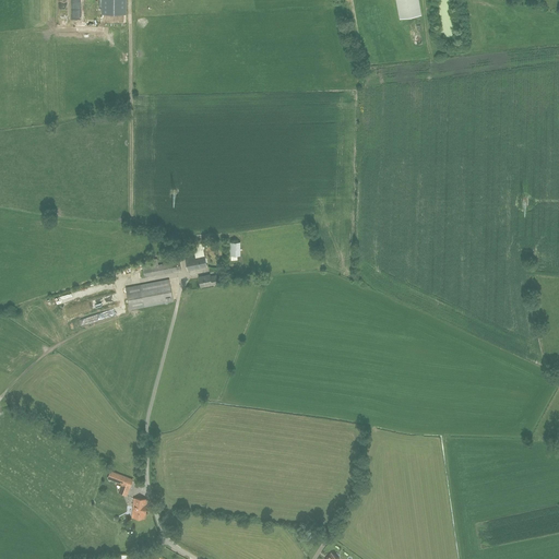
[(127,14),(126,0),(102,0),(102,14),(127,14)]
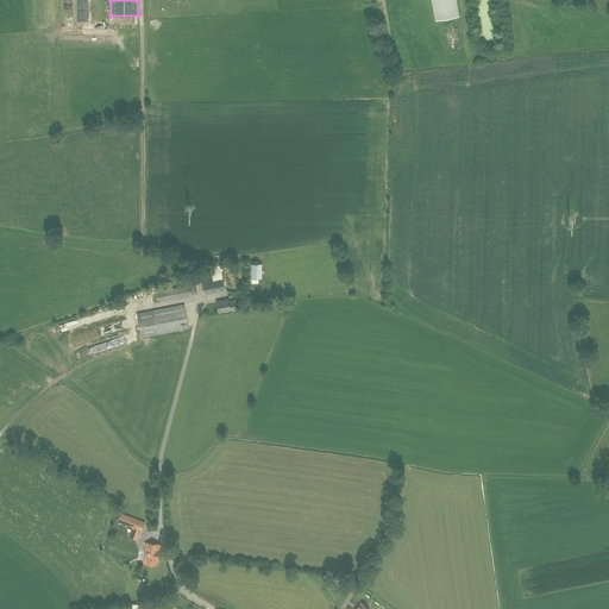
[(458,17),(456,0),(431,0),(435,20),(458,17)]
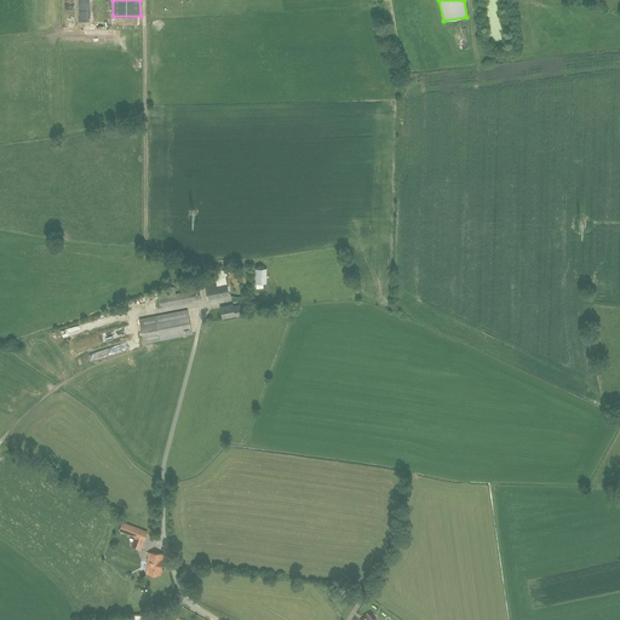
[(459,50),(464,50),(463,40),(468,39),(468,27),(461,28),(463,32),(458,33),(459,50)]
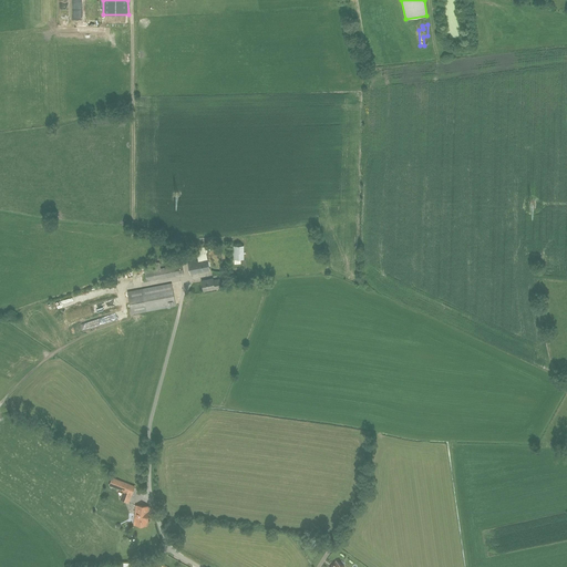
[(233,259),(235,259),(235,264),(240,264),(240,259),(244,259),(244,246),(232,246),(233,259)]
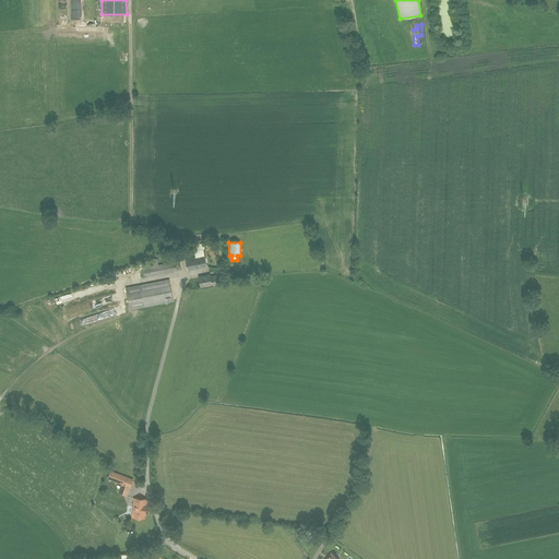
[(181,256),(182,247),(176,248),(177,250),(167,252),(169,261),(179,259),(178,256),(181,256)]
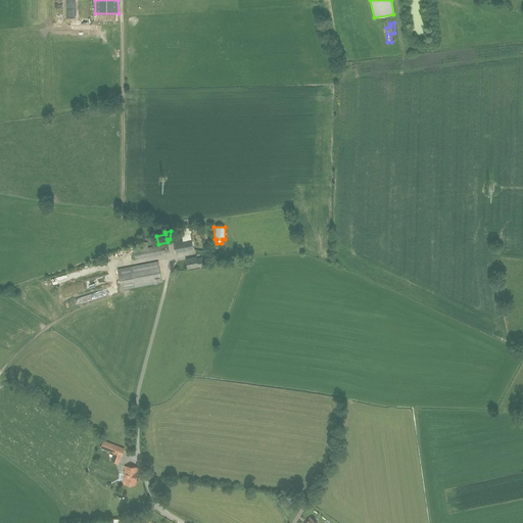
[(176,254),(194,250),(191,238),(173,242),(176,254)]
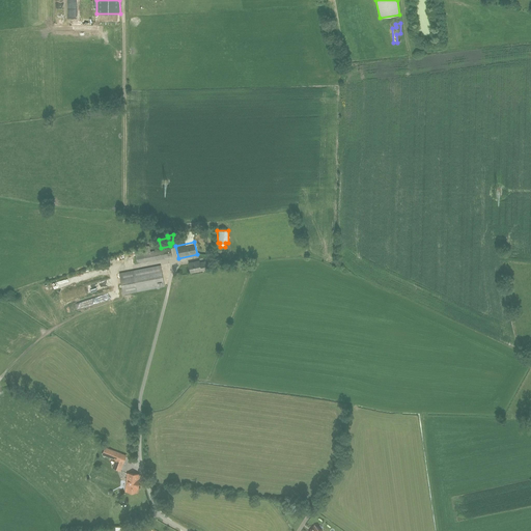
[(170,248),(150,251),(149,245),(135,248),(138,264),(172,257),(170,248)]
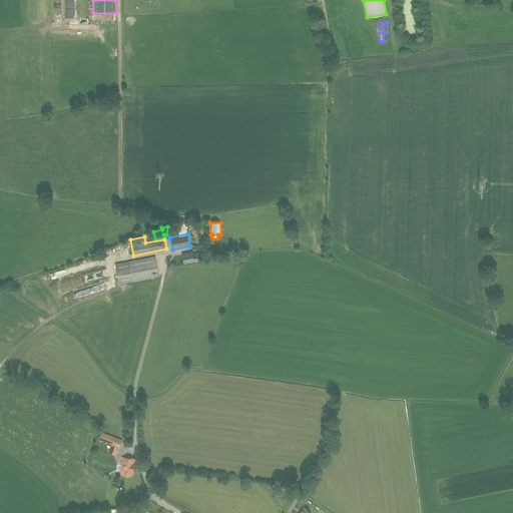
[(193,262),(200,261),(199,252),(192,254),(192,252),(182,254),(184,263),(193,261),(193,262)]
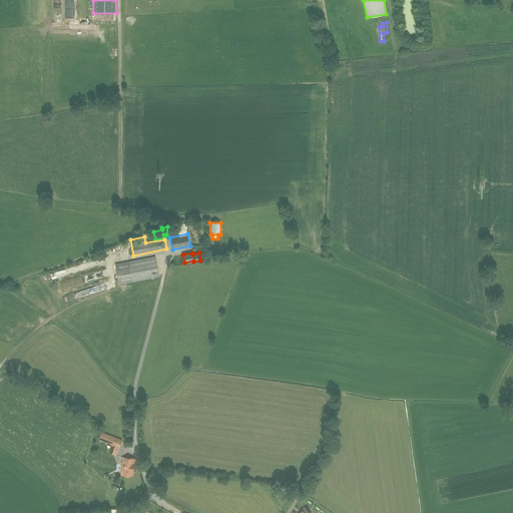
[(119,285),(132,282),(159,277),(155,257),(115,265),(119,285)]
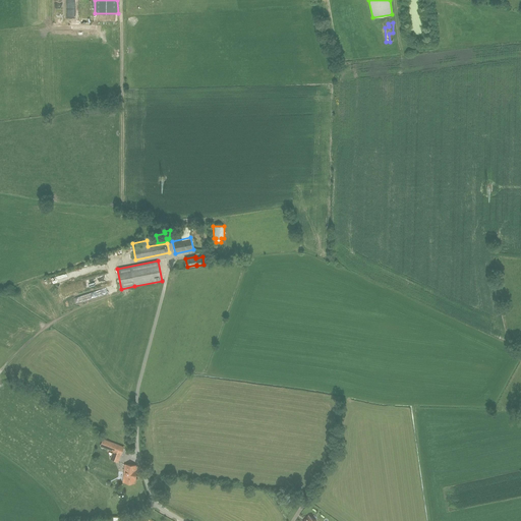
[(76,284),(78,291),(100,286),(99,281),(95,282),(94,275),(92,275),(93,280),(76,284)]
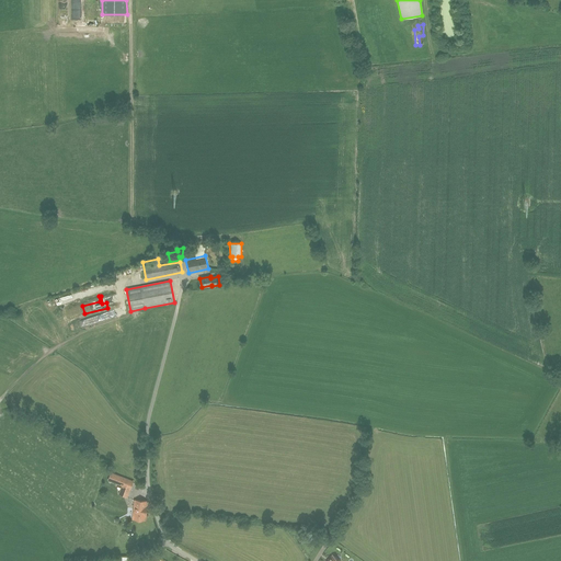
[(119,494),(127,497),(134,481),(111,472),(109,480),(123,485),(119,494)]
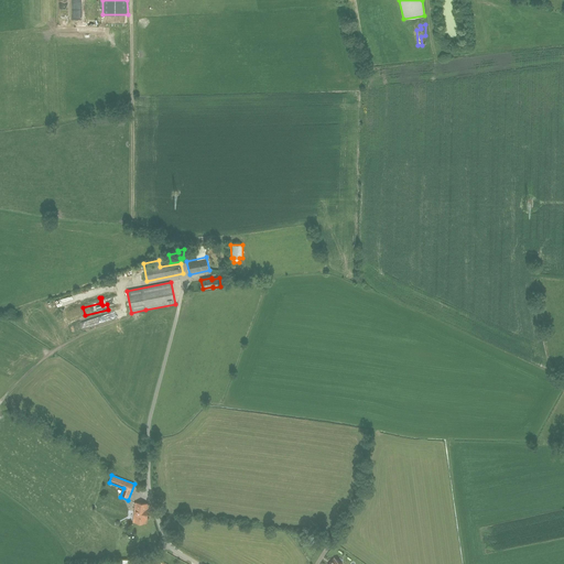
[(147,523),(148,511),(149,505),(136,502),(133,522),(147,523)]
